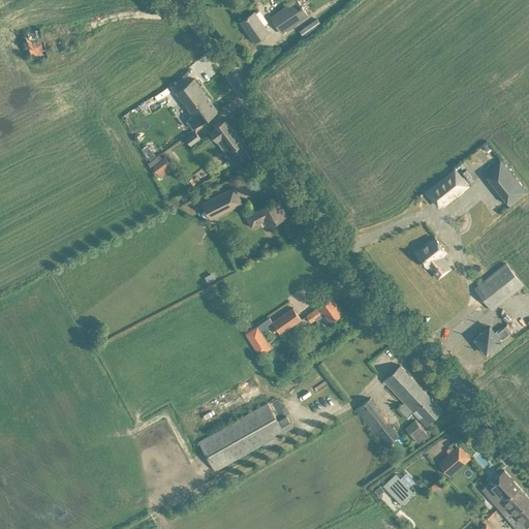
[(309,16),(298,0),(293,0),(270,17),(282,34),(309,16)]
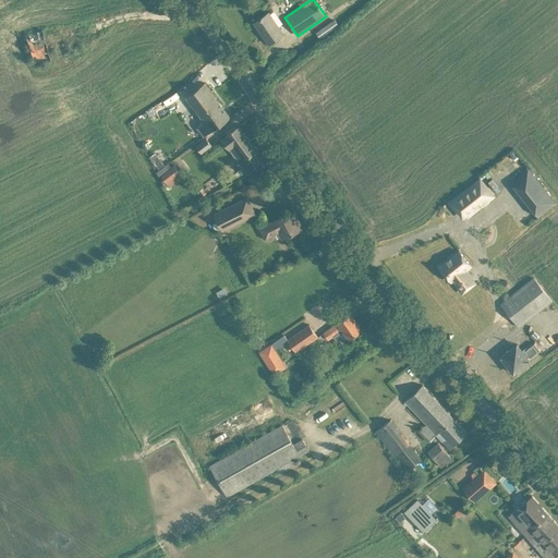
[(255,22),(269,44),(283,34),(268,12),(255,22)]
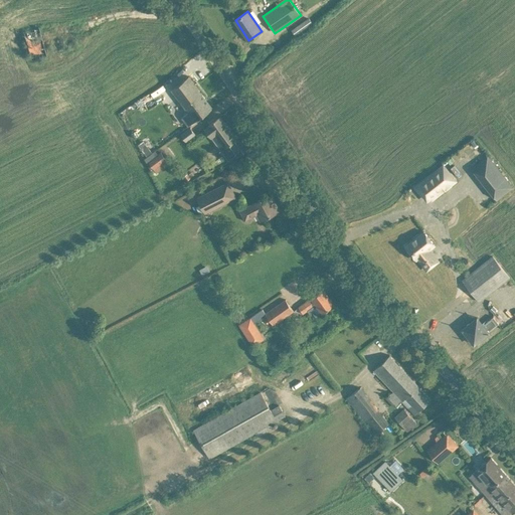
[(295,34),(312,22),(309,17),(292,29),(295,34)]
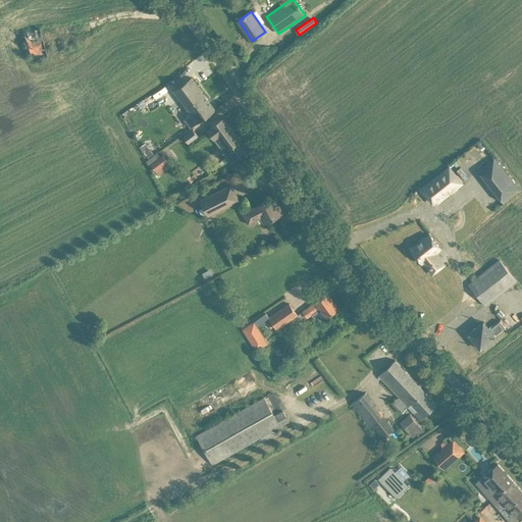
[(23,32),(32,60),(47,56),(39,28),(30,31),(23,32)]
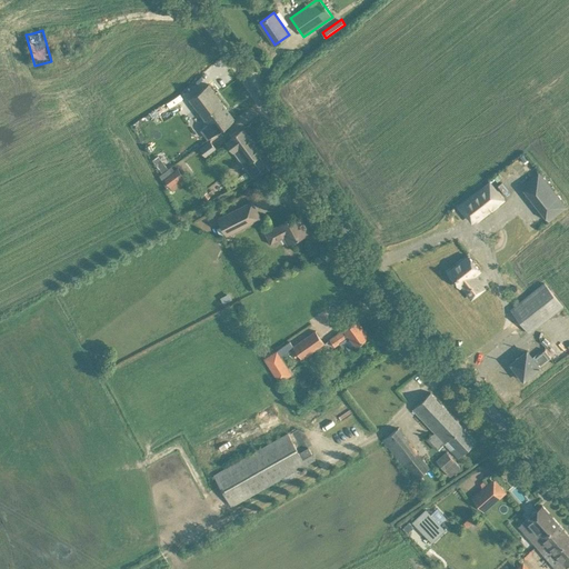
[(190,98),(202,116),(221,101),(209,85),(190,98)]
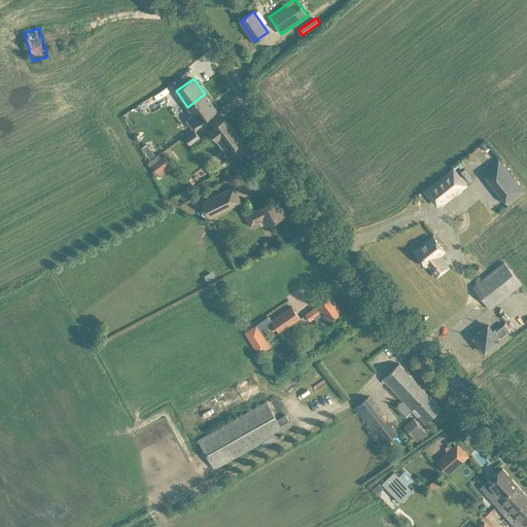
[(205,94),(187,107),(194,114),(186,119),(194,129),(217,110),(205,94)]
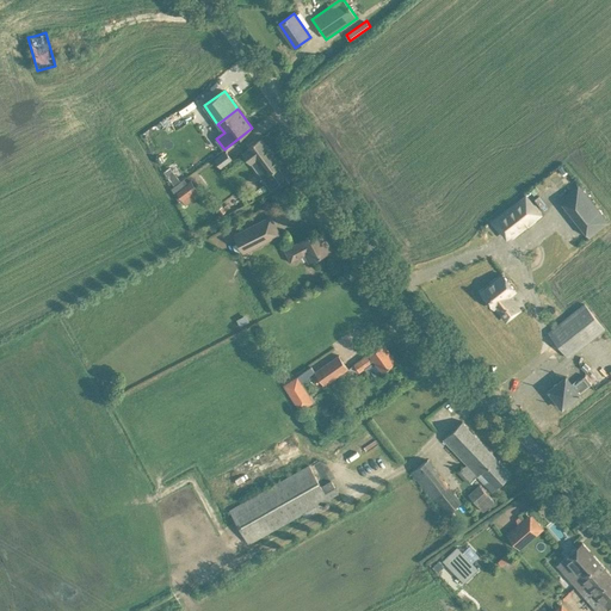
[(250,148),(242,153),(251,164),(257,159),(269,174),(281,166),(260,139),(248,147),(250,148)]
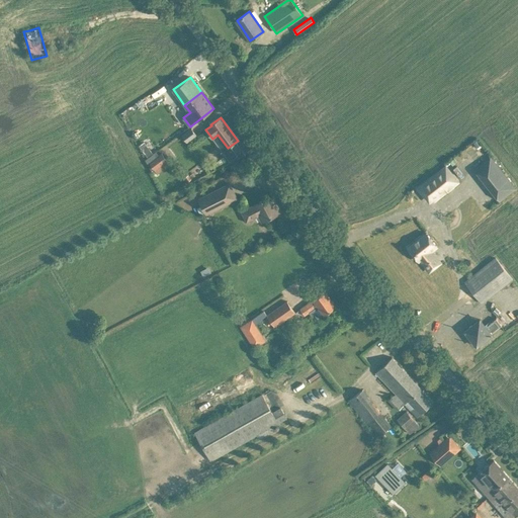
[(182,136),(187,142),(196,135),(192,127),(182,136)]
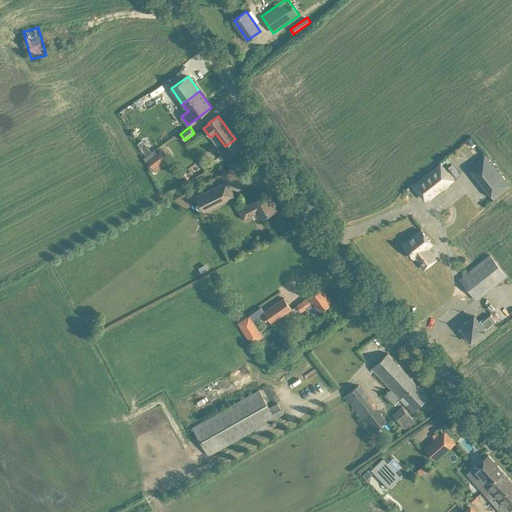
[(148,146),(143,150),(147,155),(152,151),(148,146)]
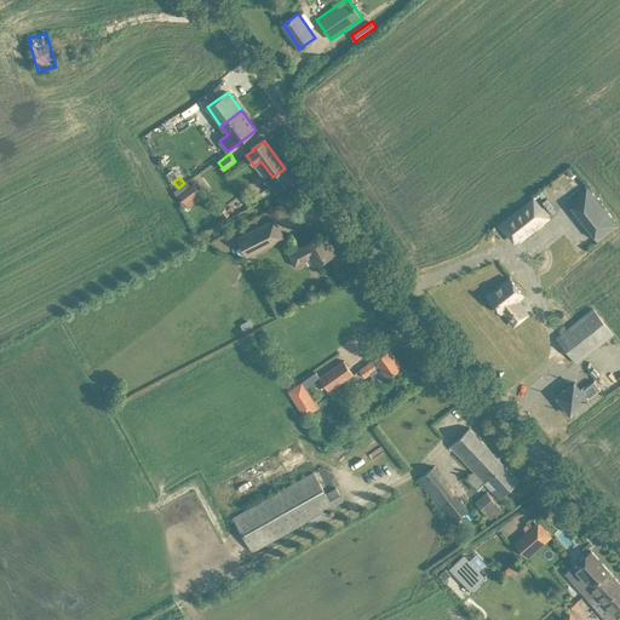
[(185,204),(201,193),(194,183),(178,194),(185,204)]
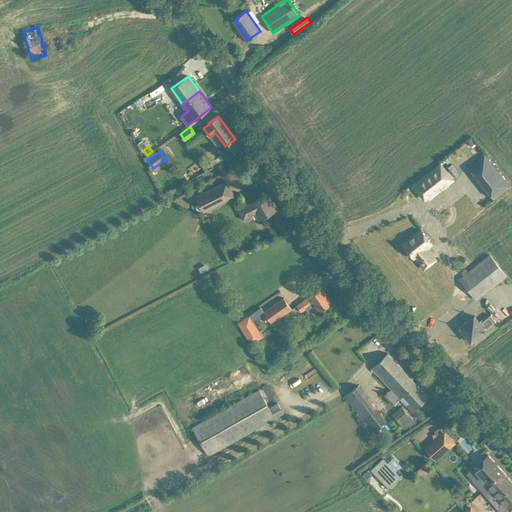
[(494,199),(510,186),(485,155),(469,167),(494,199)]
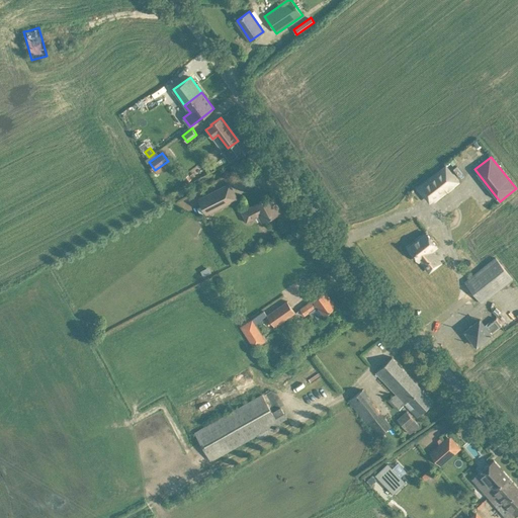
[(427,190),(435,200),(458,182),(446,166),(418,188),(422,194),(427,190)]
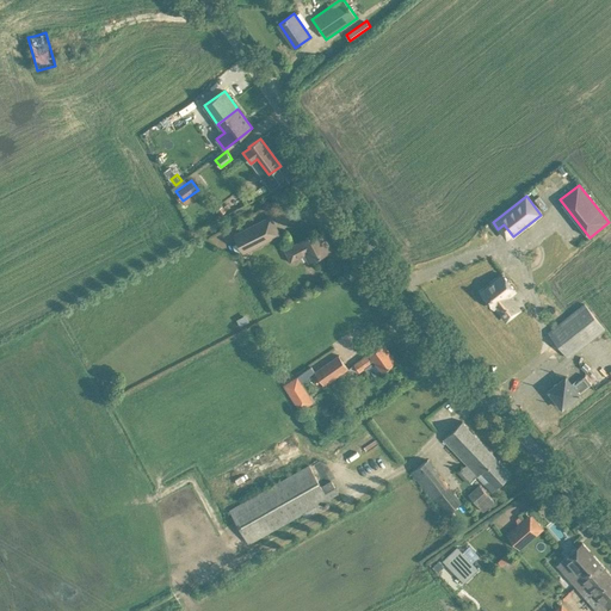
[(235,235),(244,253),(279,234),(271,217),(235,235)]
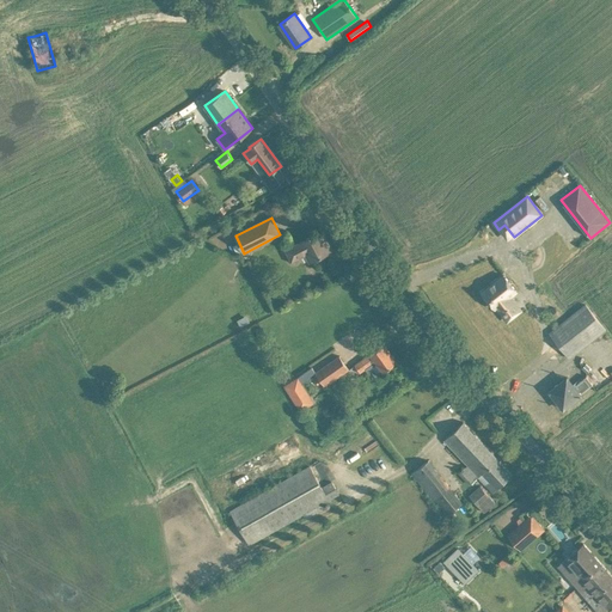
[(304,240),(287,250),(293,262),(306,256),(308,262),(331,250),(326,239),(323,240),(319,232),(304,240)]
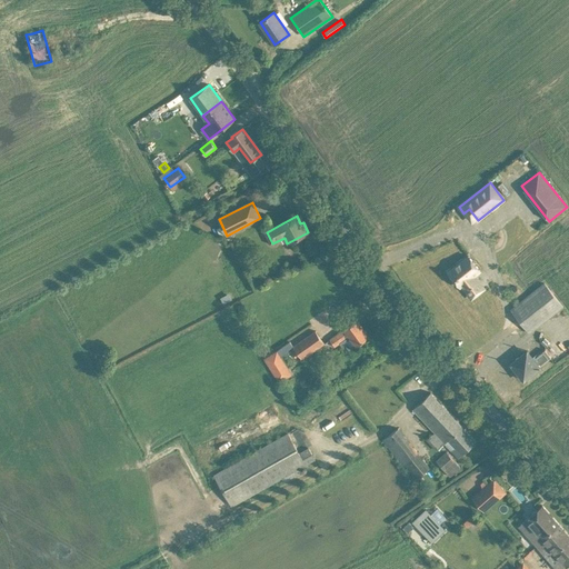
[(467,290),(466,291),(472,298),(480,291),(483,289),(473,276),(480,270),(468,256),(448,271),(460,287),(462,285),(467,290)]
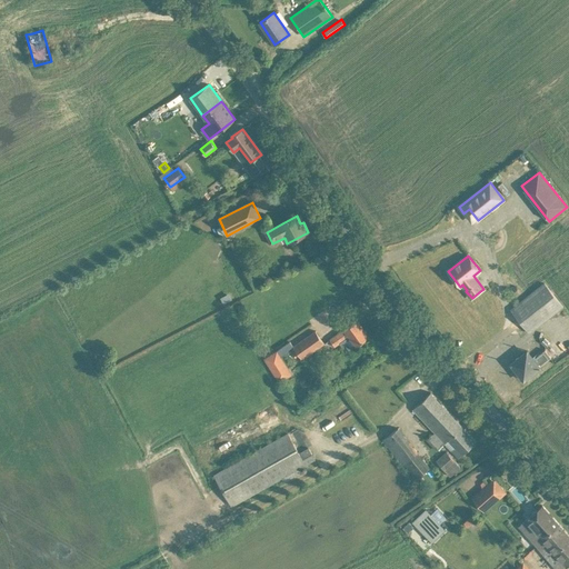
[(511,310),(529,332),(562,307),(545,283),(511,310)]
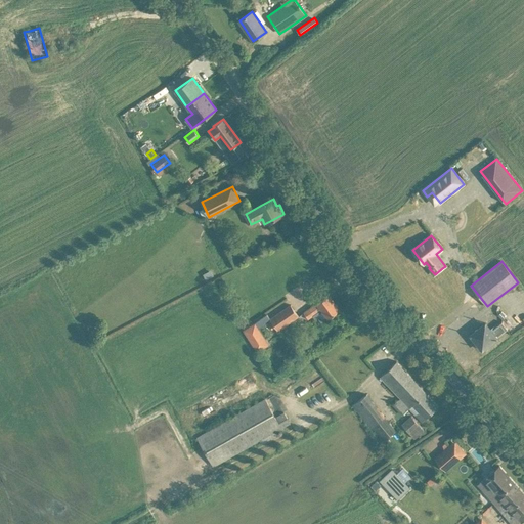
[(317,303),(310,308),(304,312),(308,318),(313,315),(315,318),(318,316),(322,322),(340,309),(330,294),(317,303)]
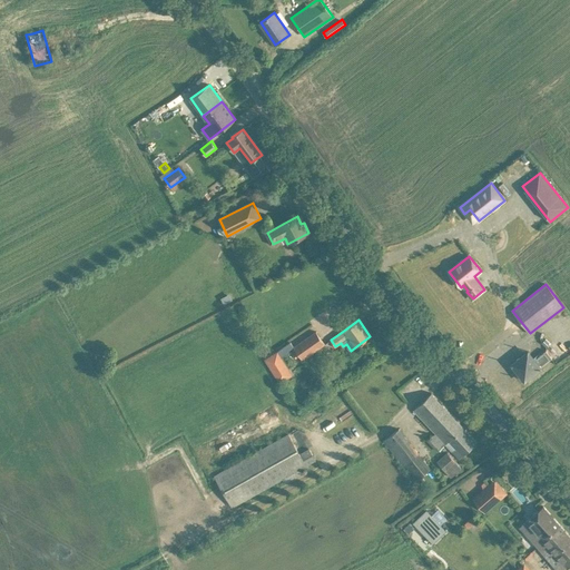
[(294,347),(302,359),(324,342),(317,331),(294,347)]
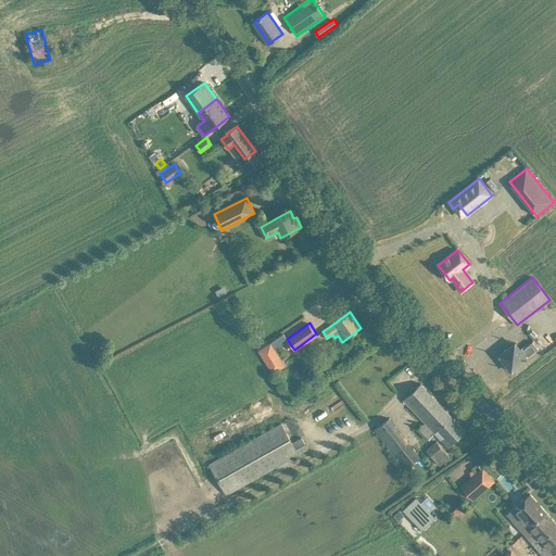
[(257,349),(273,373),(286,365),(270,341),(257,349)]
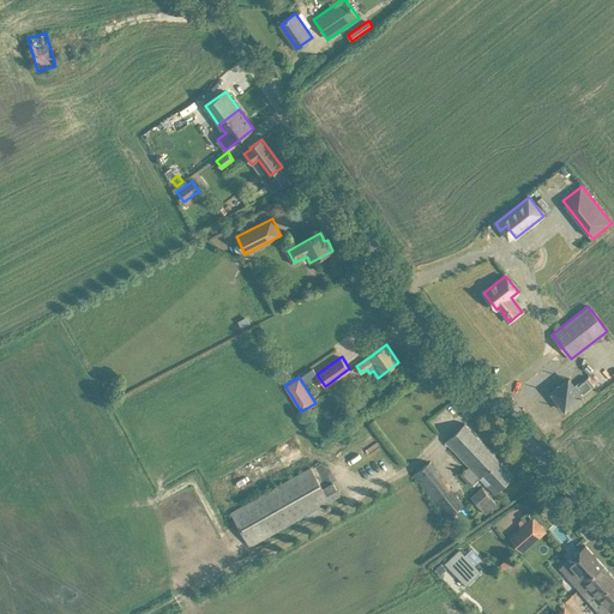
[(575,387),(569,379),(553,392),(565,409),(595,385),(589,377),(575,387)]
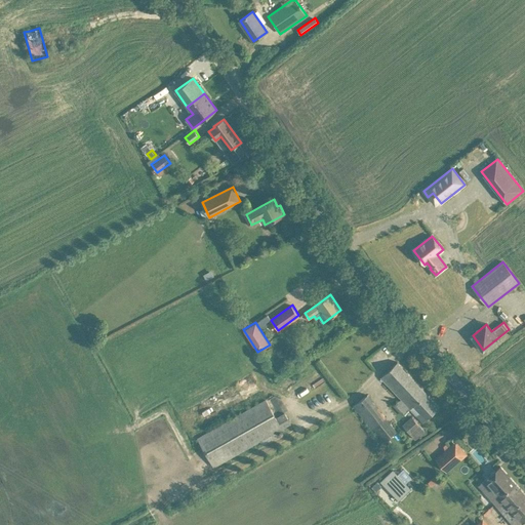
[(380,377),(422,422),(440,406),(397,362),(380,377)]
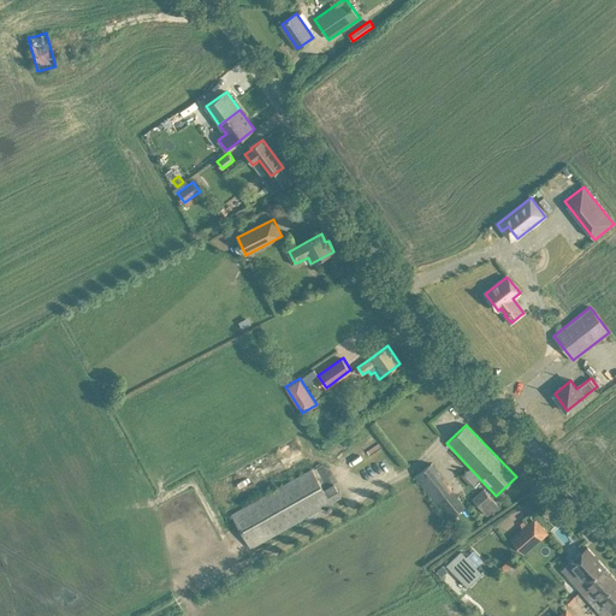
[(414,477),(449,520),(465,505),(431,463),(414,477)]
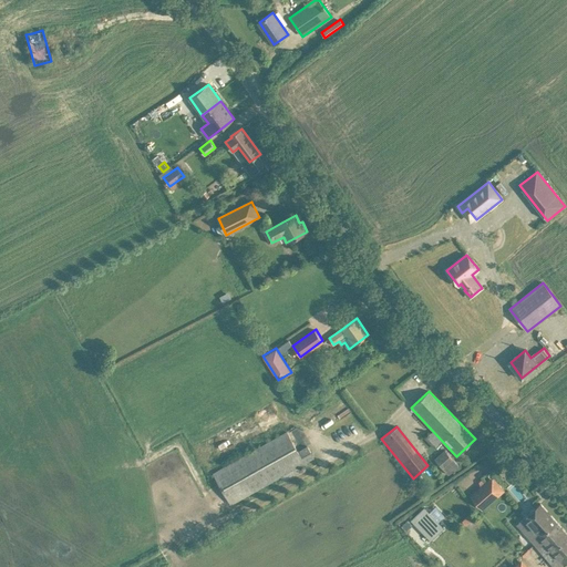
[(214,473),(232,504),(313,457),(308,446),(299,452),(287,432),(214,473)]
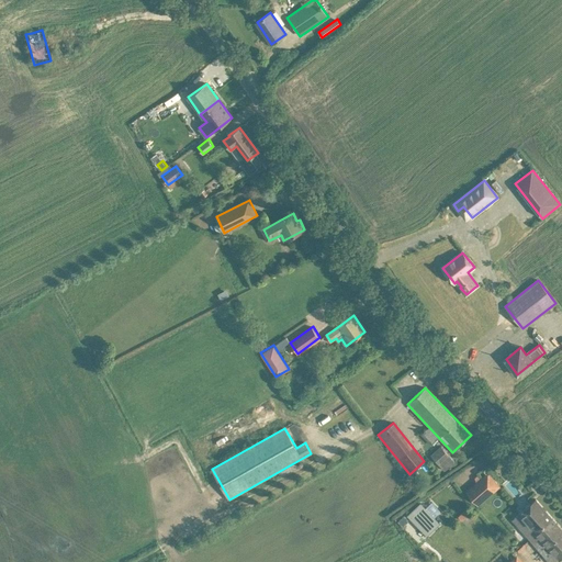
[(441,447),(431,456),(438,463),(448,453),(441,447)]
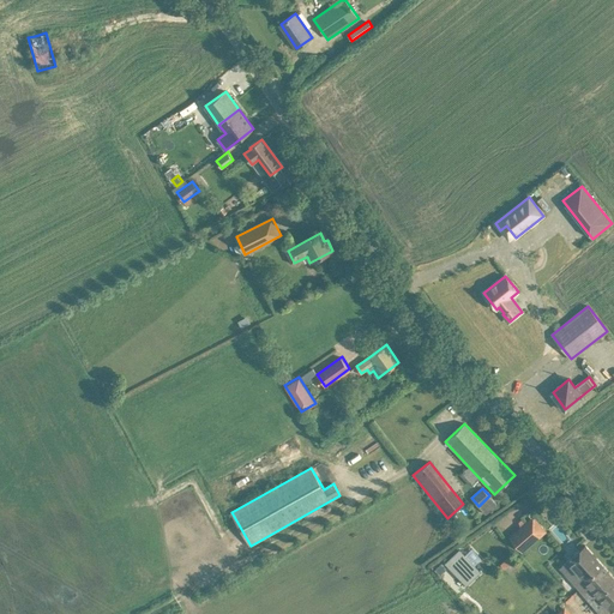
[(479,506),(486,513),(497,504),(489,495),(479,506)]
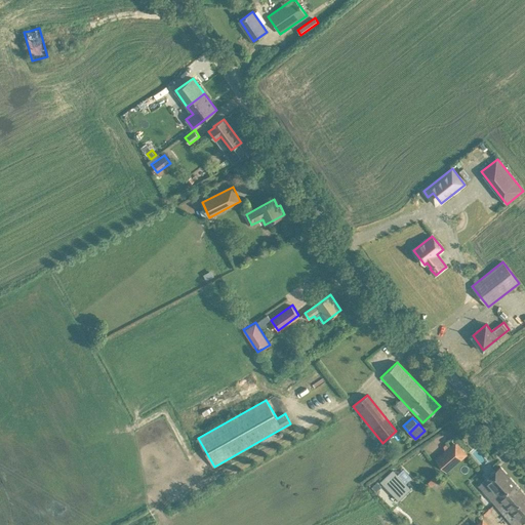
[(436,459),(446,472),(467,454),(456,442),(436,459)]
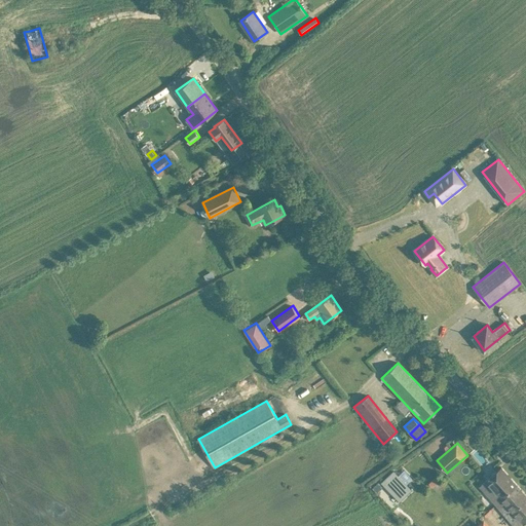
[(480,486),(495,504),(517,485),(501,466),(494,474),(480,486)]
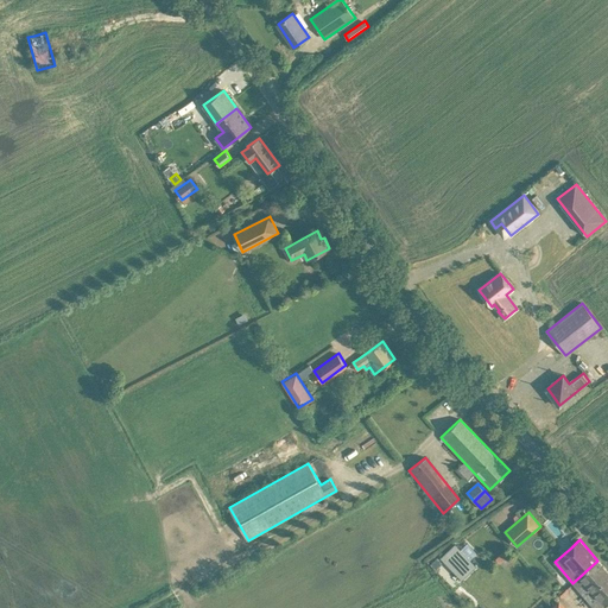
[(454,543),(441,556),(461,577),(474,564),(470,559),(477,553),(468,543),(460,549),(454,543)]
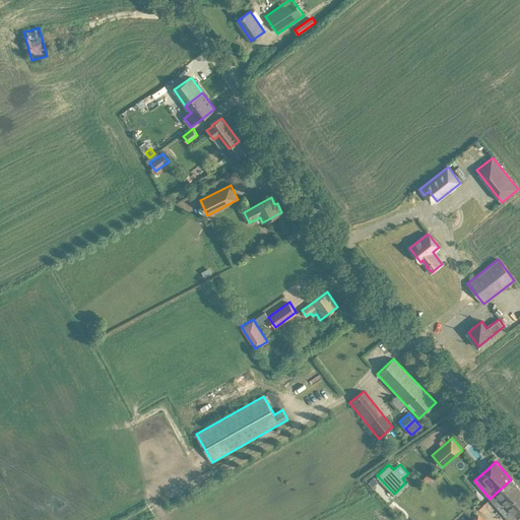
[(378,480),(374,476),(369,481),(373,486),(378,480)]
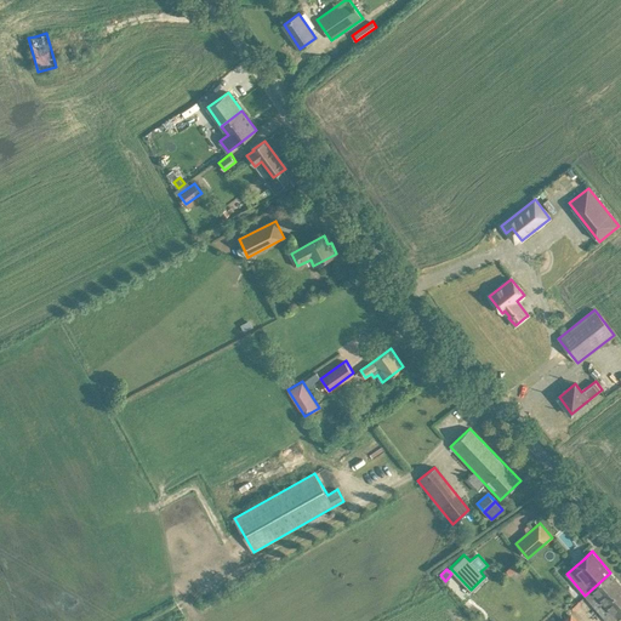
[(620,584),(610,573),(585,596),(607,620),(615,620),(620,615),(620,584)]
